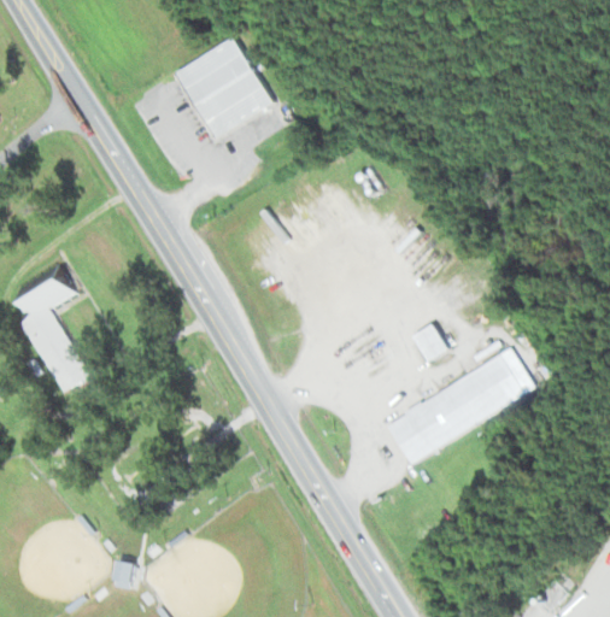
[(213,137),(273,105),(235,37),(176,71),(213,137)]
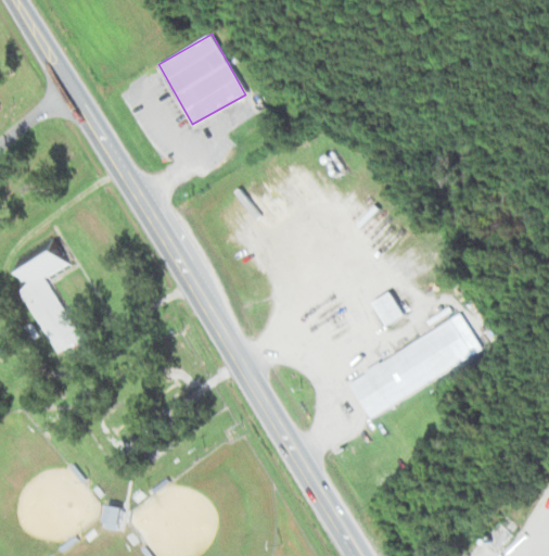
[(54,354),(79,341),(45,276),(65,265),(52,240),(12,262),(26,287),(20,290),(54,354)]
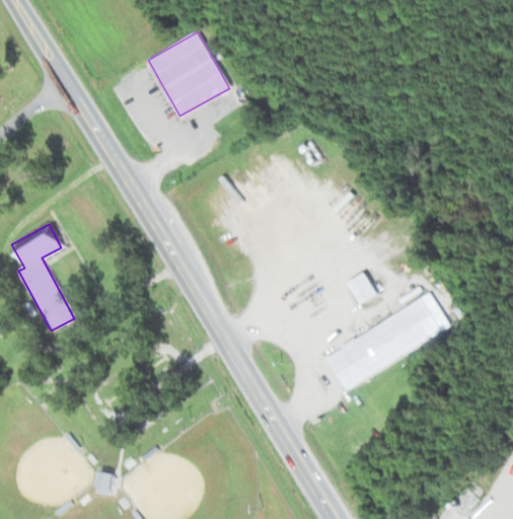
[(349,281),(359,304),(376,296),(366,273),(349,281)]
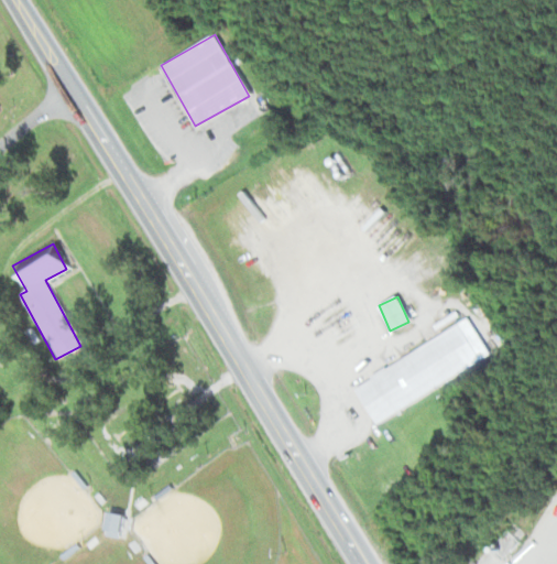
[(373,423),(489,357),(468,320),(352,387),(373,423)]
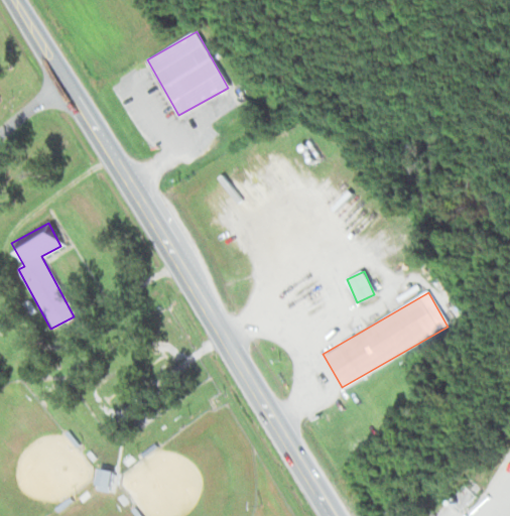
[(94,490),(107,493),(113,473),(99,469),(94,490)]
